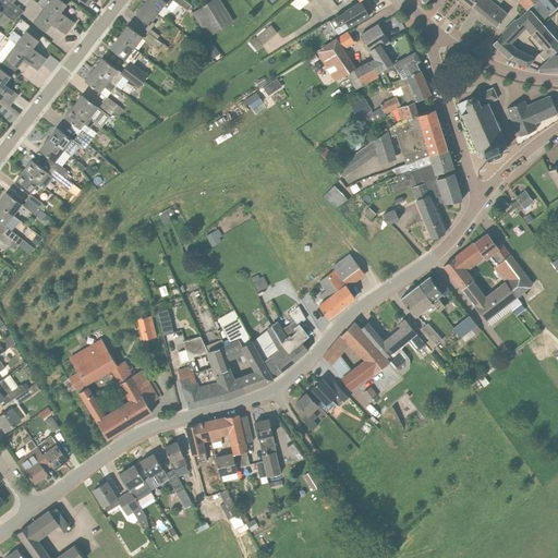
[(44,8),(70,28),(74,23),(61,12),(67,4),(61,0),(49,0),(48,0),(39,0),(37,3),(44,8)]
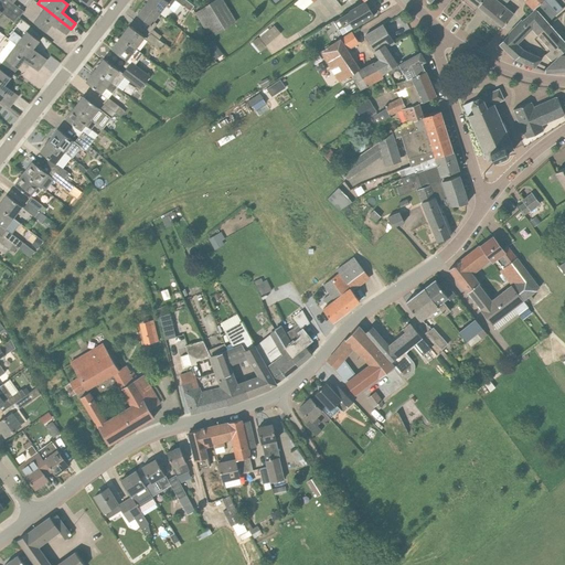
[(148,0),(146,3),(160,13),(166,7),(169,9),(174,0),(190,12),(194,7),(185,0),(169,0),(168,2),(166,0),(148,0)]
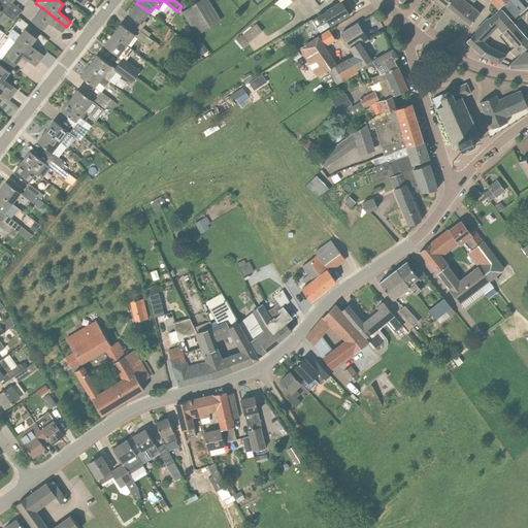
[(197,33),(223,20),(211,0),(197,0),(183,8),(197,33)]
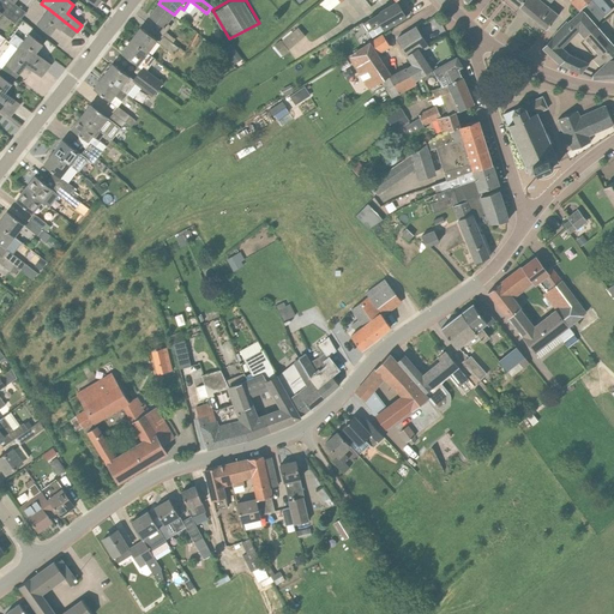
[(524,0),(519,7),(546,29),(559,14),(548,6),(540,0),(524,0)]
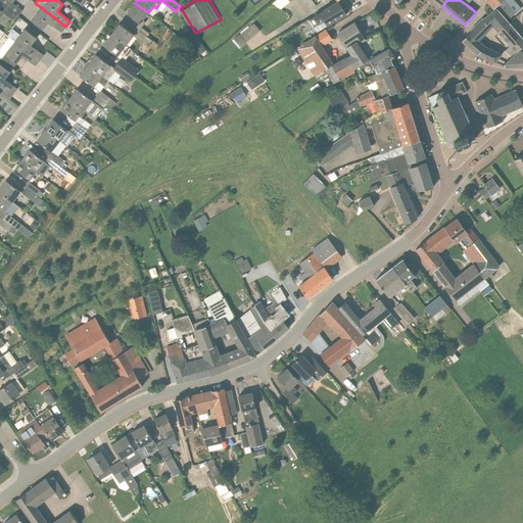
[(327,26),(346,14),(346,13),(338,1),(323,10),(324,11),(310,19),(314,28),(324,20),(327,26)]
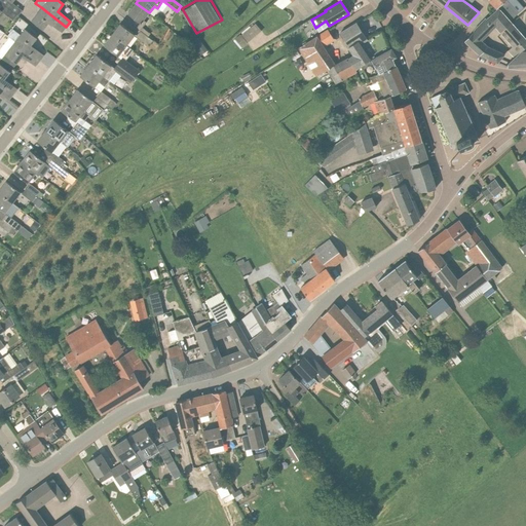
[(140,31),(148,37),(150,34),(142,28),(145,23),(143,21),(149,12),(136,3),(127,13),(140,23),(136,29),(140,32),(140,31)]
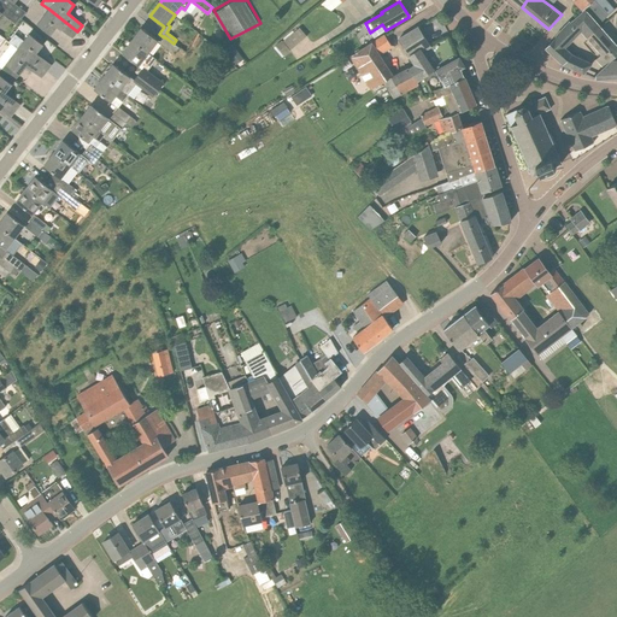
[(72,39),(77,31),(48,9),(36,24),(51,35),(57,27),(72,39)]
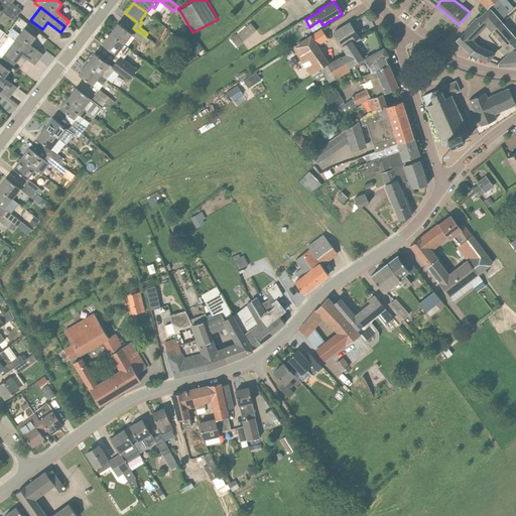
[(483,48),(478,46),(478,45),(472,40),(486,26),(490,31),(500,22),(489,9),(478,19),(477,18),(456,40),(471,54),(477,56),(483,48)]
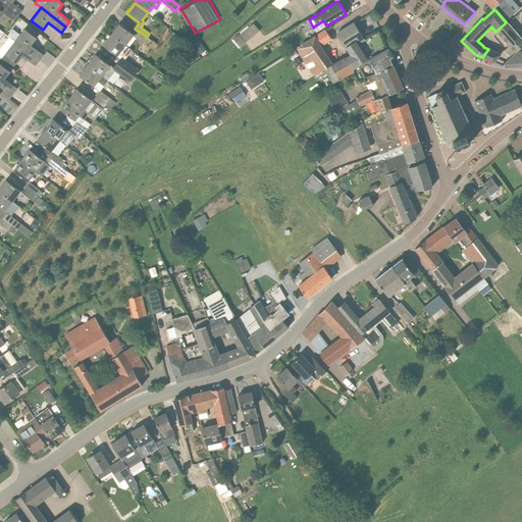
[(351,55),(345,58),(352,69),(367,59),(355,42),(363,37),(354,22),(336,34),(351,55)]
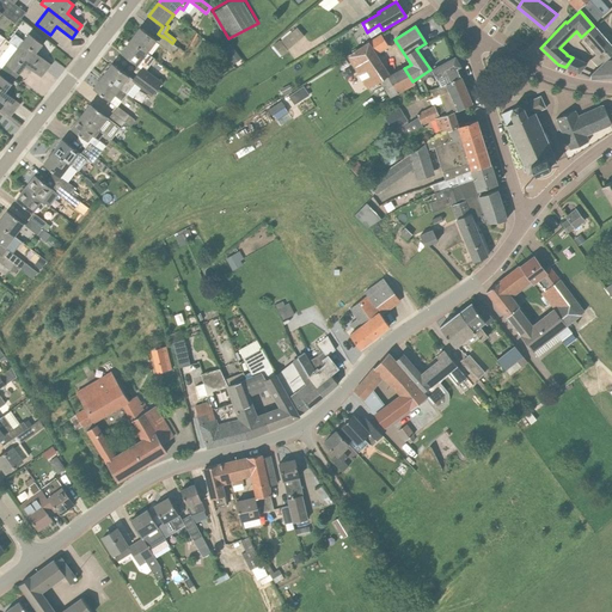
[(581,37),(597,54),(592,59),(598,66),(603,61),(611,54),(610,51),(611,48),(611,47),(593,26),(581,37)]
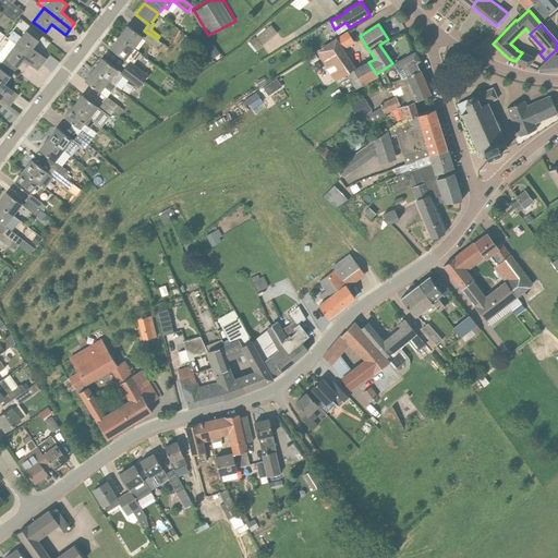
[(128,25),(119,36),(133,48),(142,36),(128,25)]
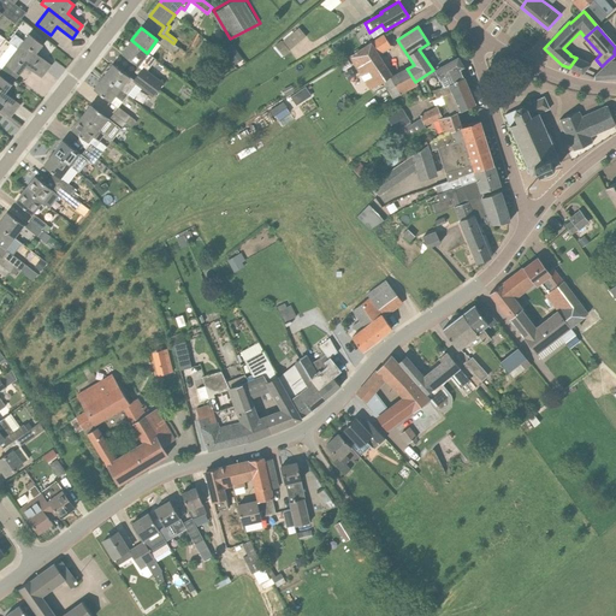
[(284,57),(307,36),(300,28),(283,42),(282,40),(274,46),(284,57)]
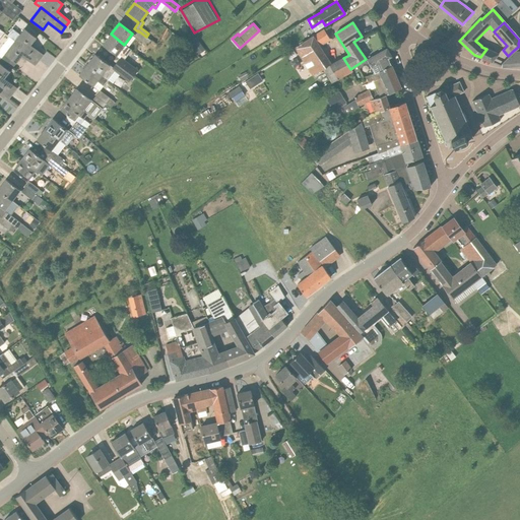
[(24,28),(14,41),(39,60),(44,55),(30,45),(36,38),(24,28)]
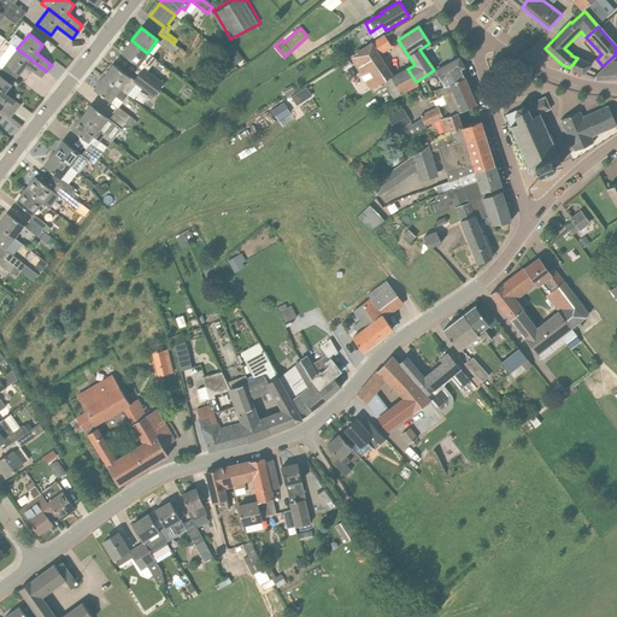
[(174,43),(164,36),(164,37),(159,43),(175,56),(180,48),(174,43)]
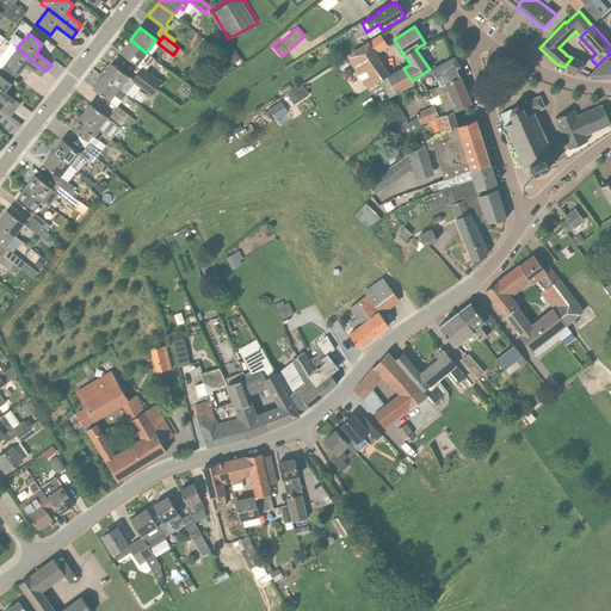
[(413,84),(412,81),(403,68),(389,78),(374,53),(386,45),(380,36),(368,43),(347,56),(366,87),(380,80),(390,97),(413,84)]
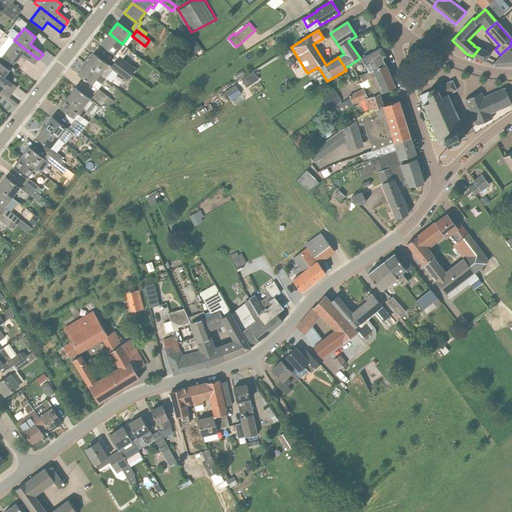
[(122,44),(109,33),(101,44),(114,54),(118,58),(115,62),(132,75),(136,69),(122,59),(129,50),(122,44)]
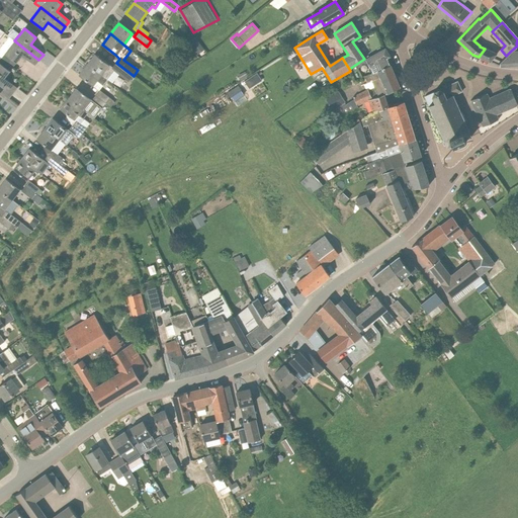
[(195,56),(203,49),(194,37),(188,41),(193,49),(191,50),(195,56)]
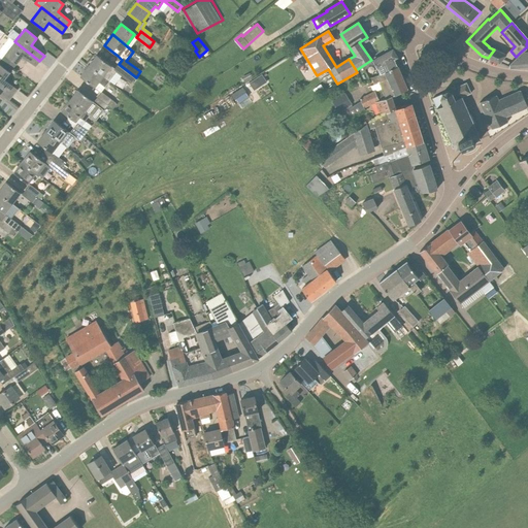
[(4,55),(5,56),(2,60),(12,68),(15,63),(17,64),(23,57),(35,67),(39,61),(14,41),(4,55)]
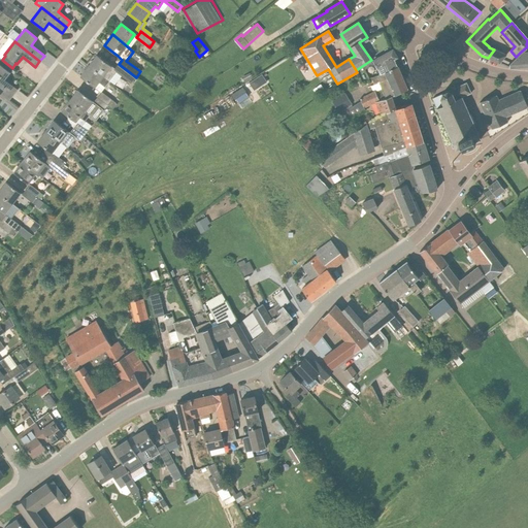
[(393,50),(375,59),(373,60),(381,73),(397,66),(394,59),(397,57),(393,50)]
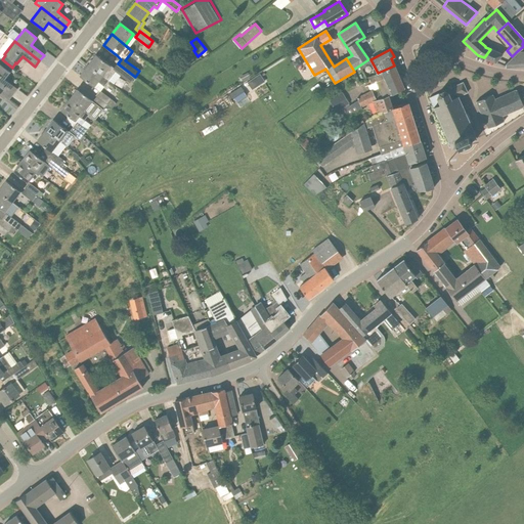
[(490,49),(484,57),(495,62),(503,54),(490,49)]
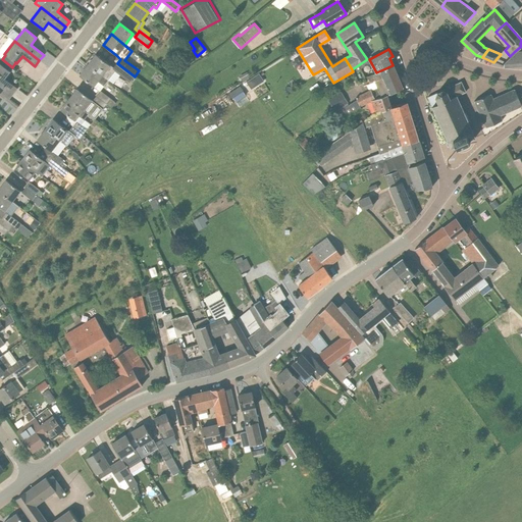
[(521,51),(514,52),(510,56),(511,57),(504,63),(504,66),(521,65),(521,51)]
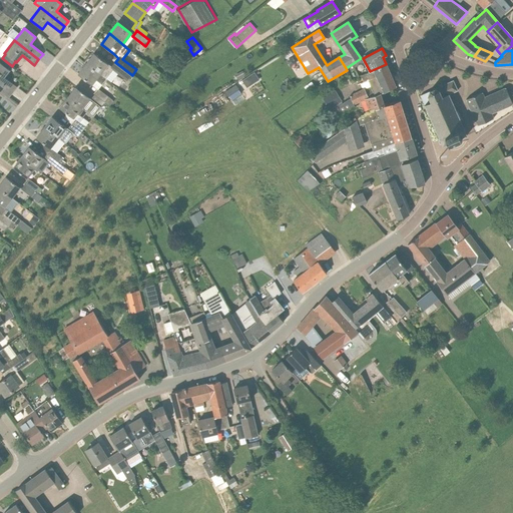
[(94,53),(86,63),(99,74),(108,63),(94,53)]
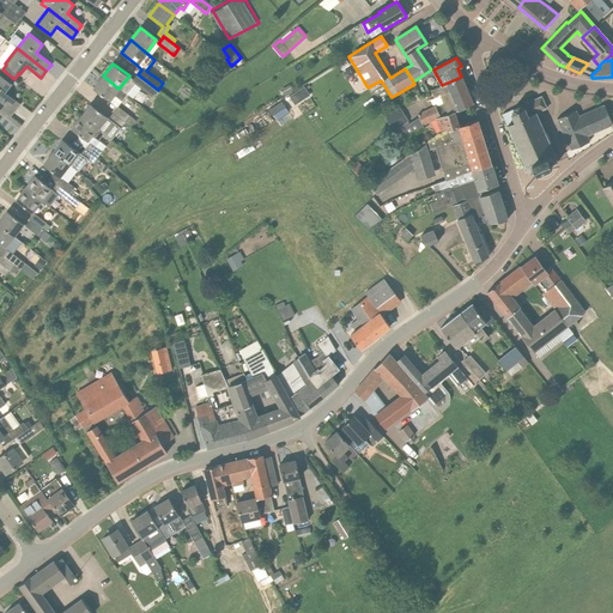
[(11,83),(14,79),(2,70),(0,71),(0,98),(16,110),(20,104),(5,92),(12,84),(11,83)]
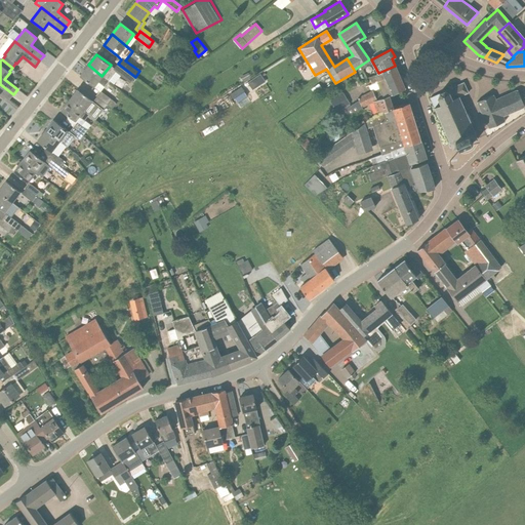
[(135,77),(118,64),(113,69),(130,83),(135,77)]
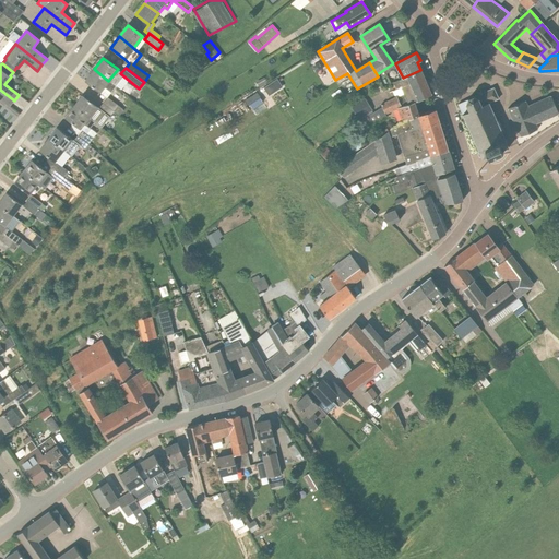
[(116,86),(108,81),(94,69),(85,81),(99,93),(104,87),(111,93),(116,86)]
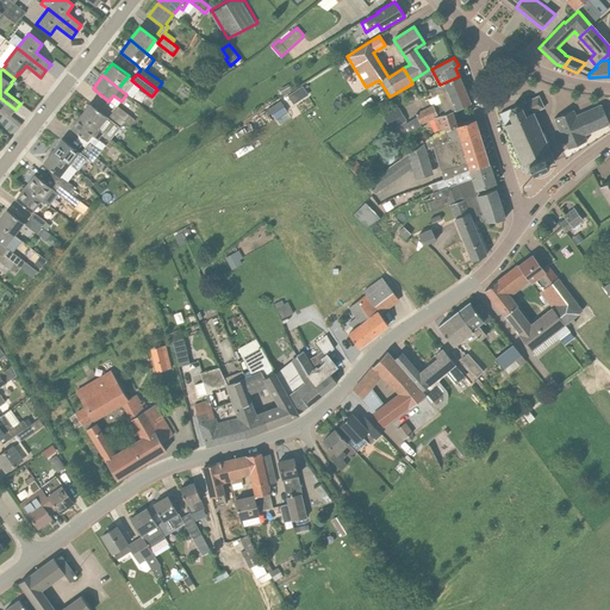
[(471,103),(459,76),(440,85),(440,86),(429,91),(433,99),(437,97),(441,104),(434,107),(439,117),(452,111),(452,112),(471,103)]
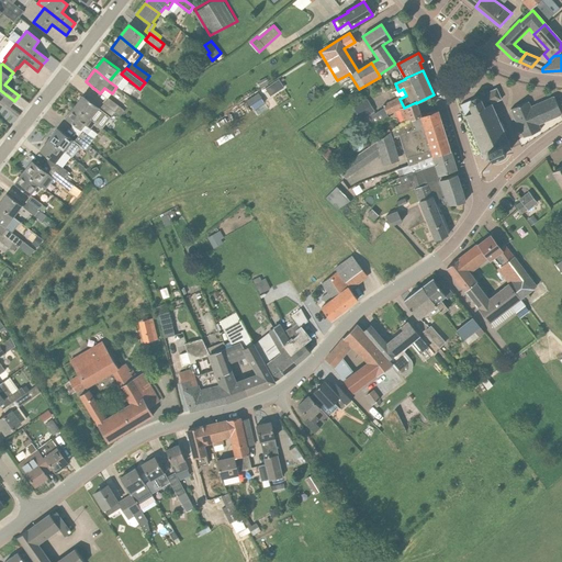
[(267,87),(272,94),(285,86),(280,78),(267,87)]
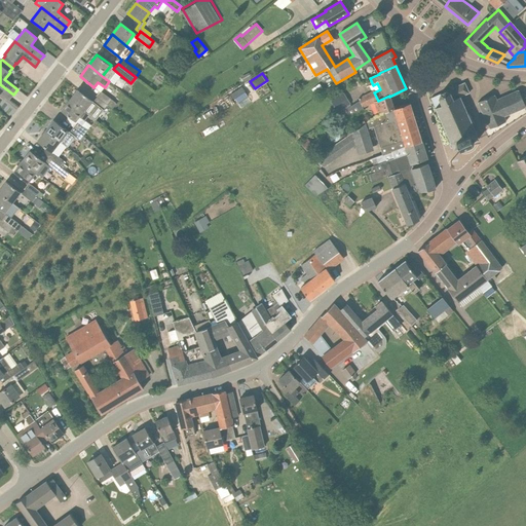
[(450,142),(450,143),(451,143),(454,150),(459,148),(461,147),(474,142),(479,139),(476,132),(476,130),(475,130),(472,123),(473,123),(473,122),(470,114),(468,114),(467,114),(464,107),(464,106),(464,105),(463,106),(460,98),(461,98),(460,97),(468,92),(464,82),(446,91),(446,90),(445,90),(445,91),(441,92),(440,94),(441,94),(430,98),(436,108),(435,108),(436,109),(439,116),(439,117),(440,117),(443,124),(442,125),(443,126),(443,125),(447,134),(446,134),(446,135),(447,135),(450,142)]
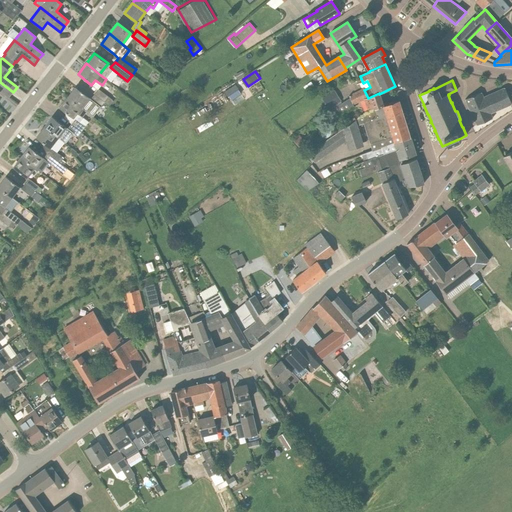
[(0,82),(0,90),(8,97),(13,92),(0,82)]
